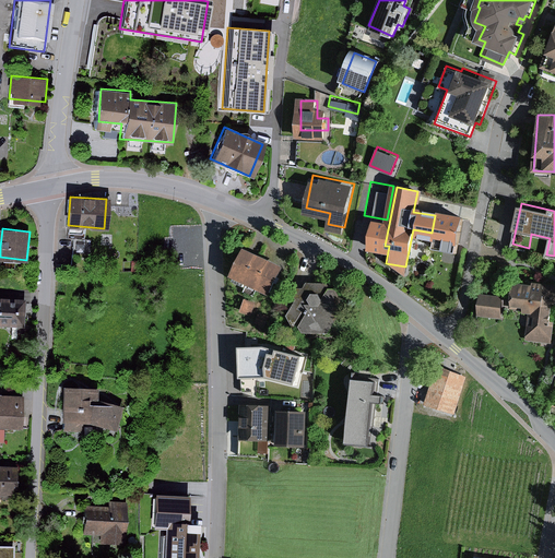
[(271,293),(284,265),(246,248),(234,275),(271,293)]
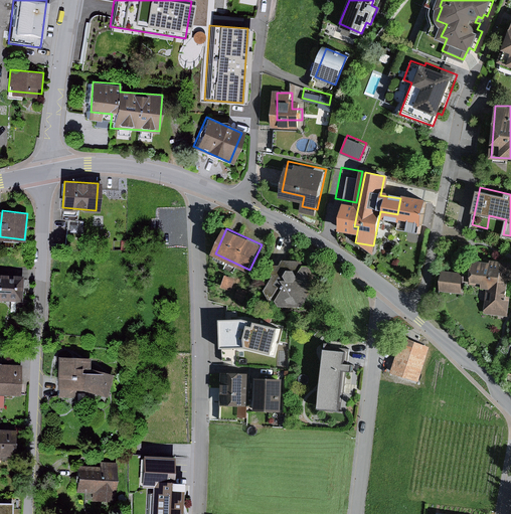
[(305,305),(318,284),(306,259),(288,259),(264,295),(279,309),(305,305)]
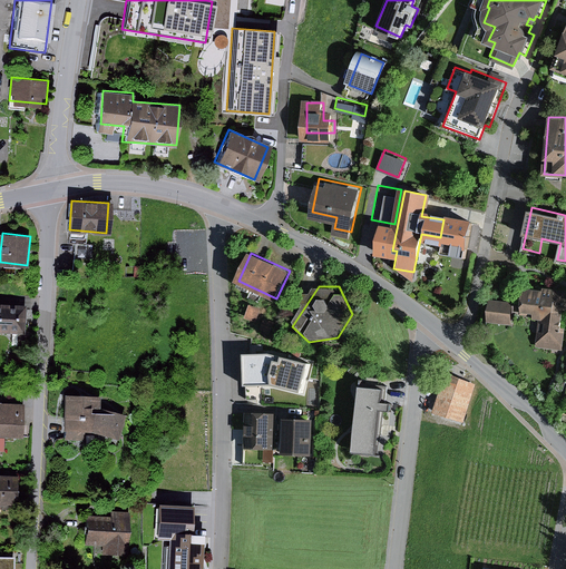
[(540,342),(565,344),(565,294),(521,292),(519,314),(542,316),(540,342)]
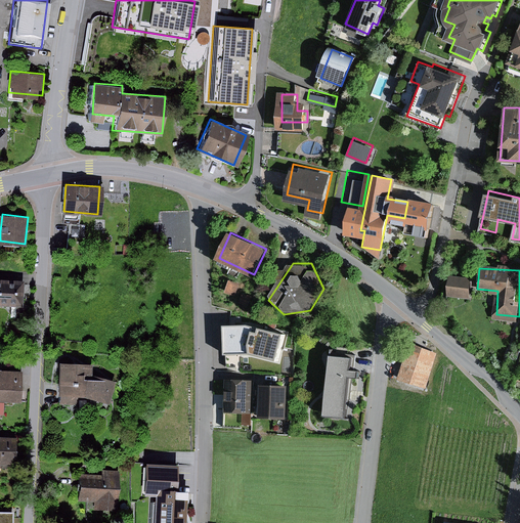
[(450,273),(447,295),(470,298),(473,276),(450,273)]
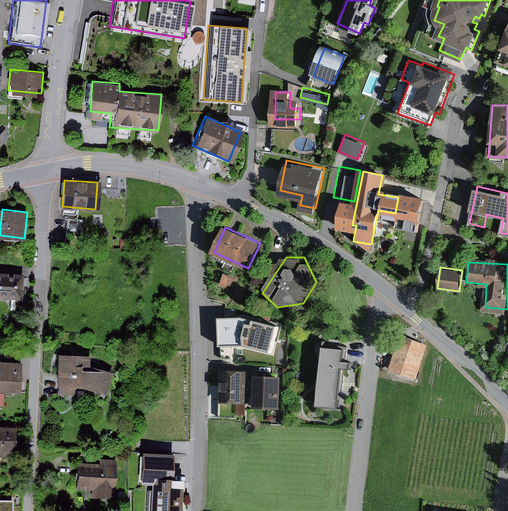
[(20,296),(22,273),(0,271),(0,296),(14,298),(20,298),(20,296)]
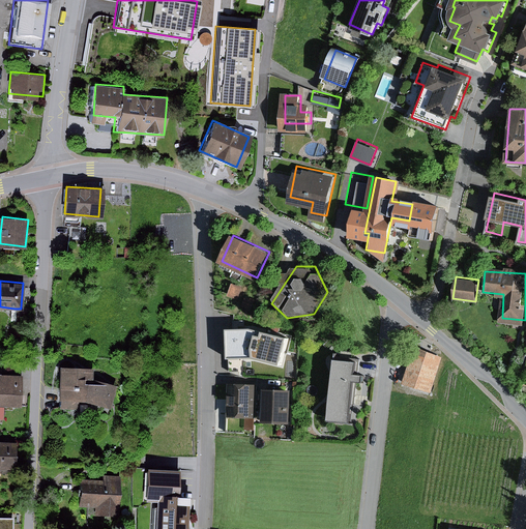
[(242,285),(233,282),(228,293),(238,297),(242,285)]
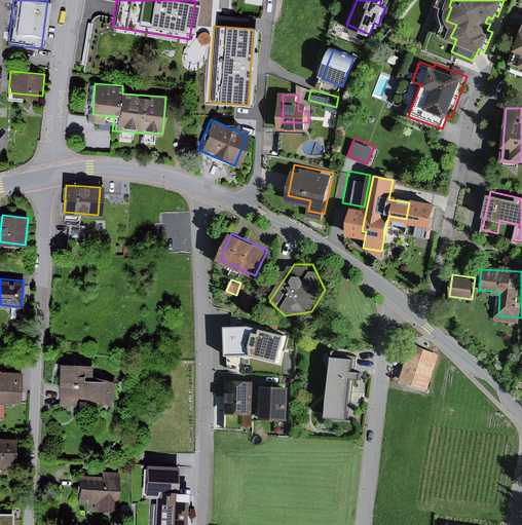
[(253,295),(244,292),(239,302),(249,305),(253,295)]
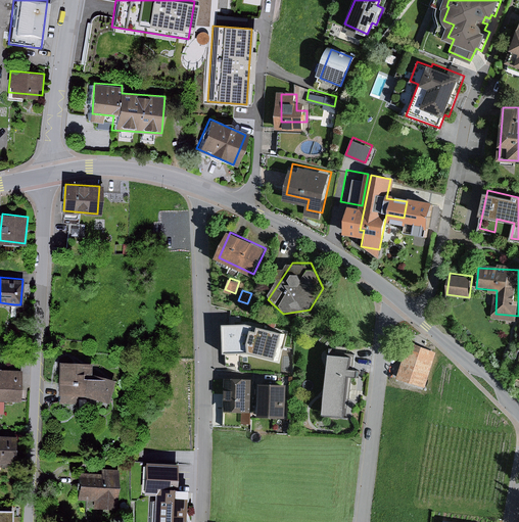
[(20,304),(14,304),(13,318),(25,319),(27,302),(20,302),(20,304)]
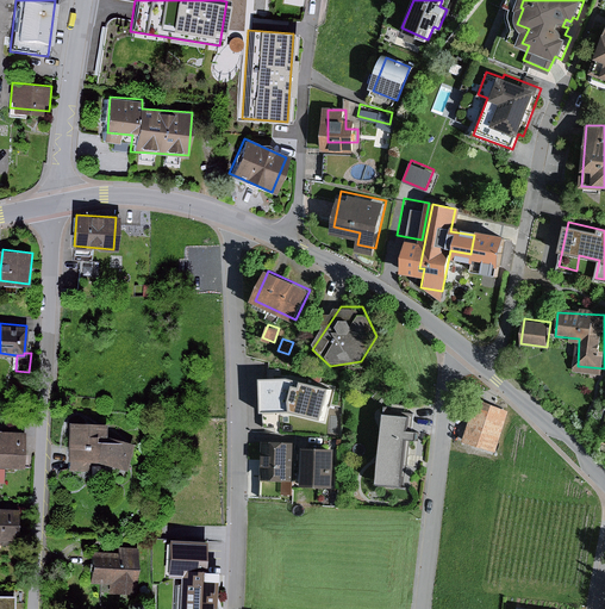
[(319,421),(326,390),(286,378),(257,378),(259,414),(287,412),(319,421)]
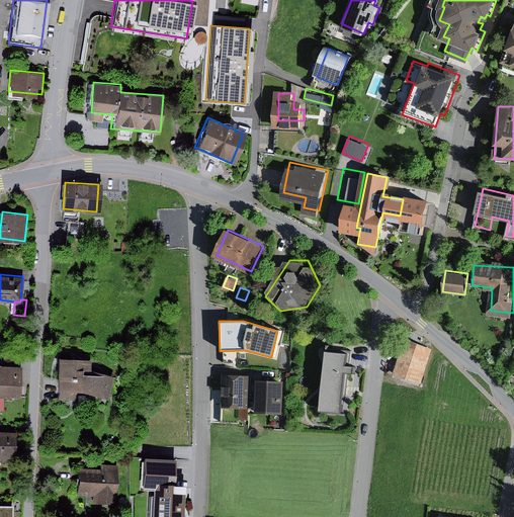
[(415,383),(426,350),(401,341),(390,374),(415,383)]
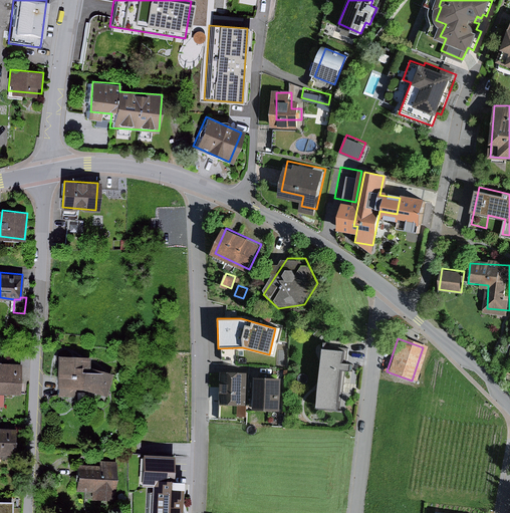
[(345,351),(326,349),(320,409),(339,411),(345,351)]
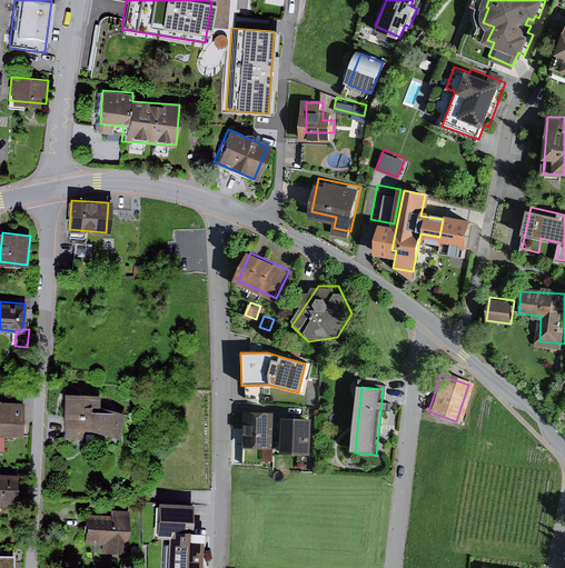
[(111,434),(111,412),(91,411),(91,397),(58,396),(57,432),(111,434)]
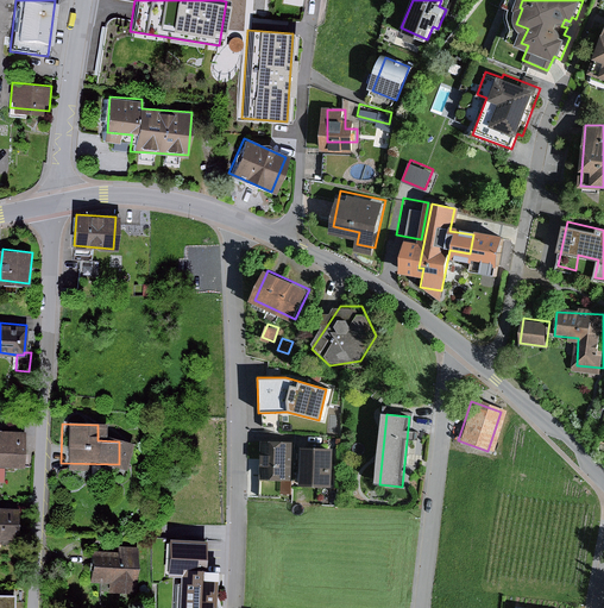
[(23,463),(23,434),(0,434),(0,463),(23,463)]
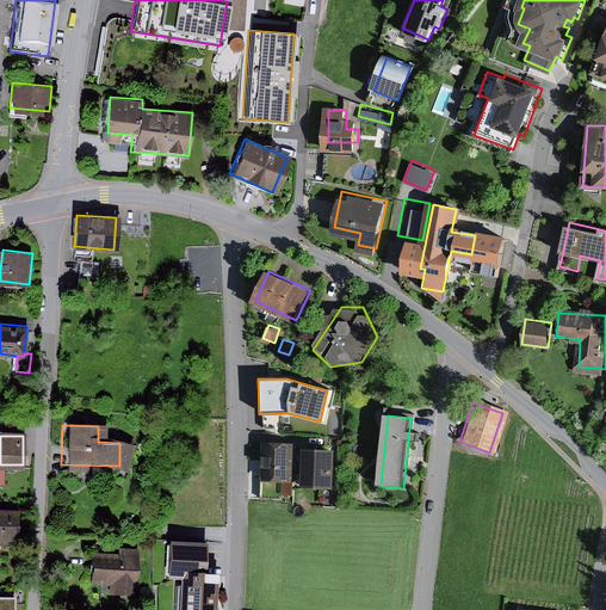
[(292,485),(295,443),(263,441),(259,482),(292,485)]
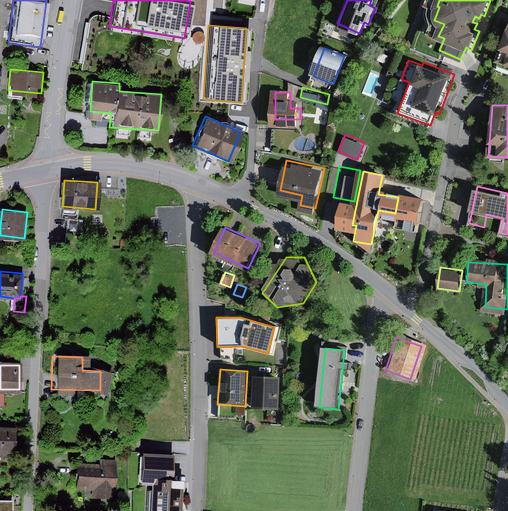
[(278,409),(281,375),(253,373),(251,408),(278,409)]
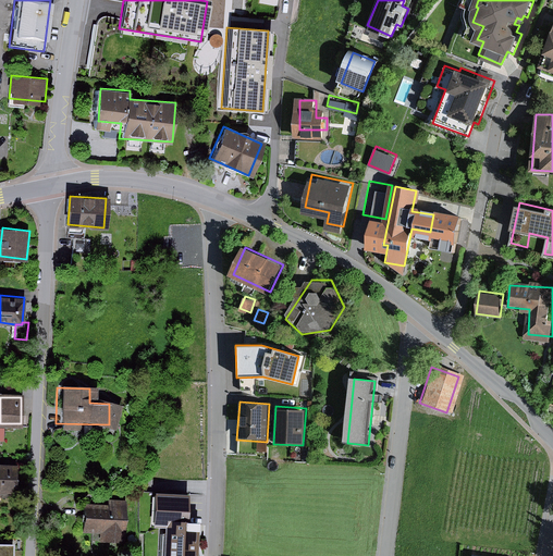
[(0,491),(14,492),(14,467),(0,466),(0,491)]
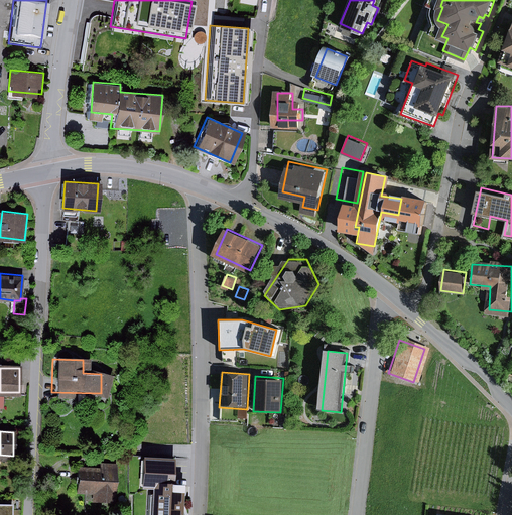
[(167,484),(169,461),(138,459),(137,484),(151,485),(149,514),(181,514),(183,485),(167,484)]
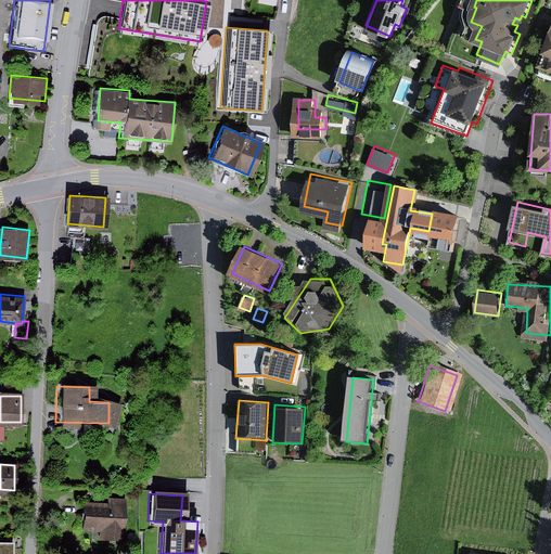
[(122,538),(124,498),(107,498),(106,507),(84,506),(82,527),(105,528),(104,538),(122,538)]
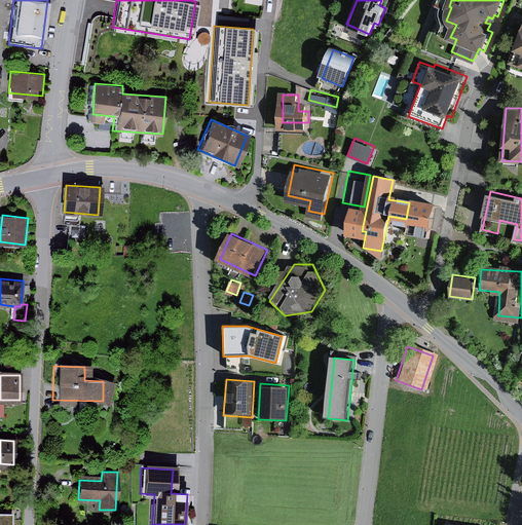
[(0,524),(8,524),(8,513),(0,513),(0,524)]
